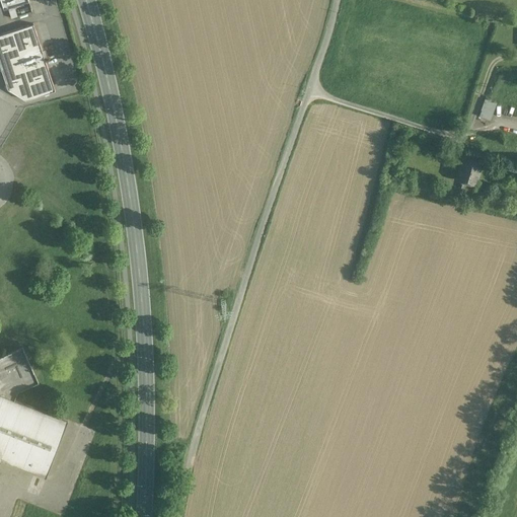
[(0,5),(2,10),(6,9),(12,7),(26,2),(25,0),(0,0),(0,5)]
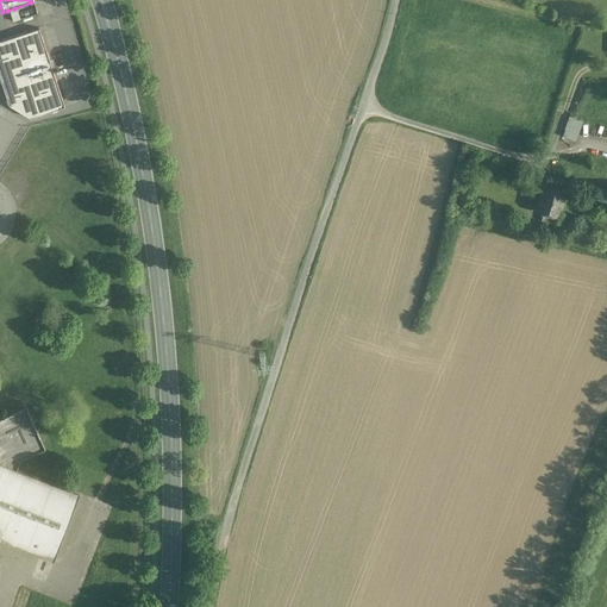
[(37,30),(0,41),(0,85),(7,106),(27,119),(62,107),(37,30)]
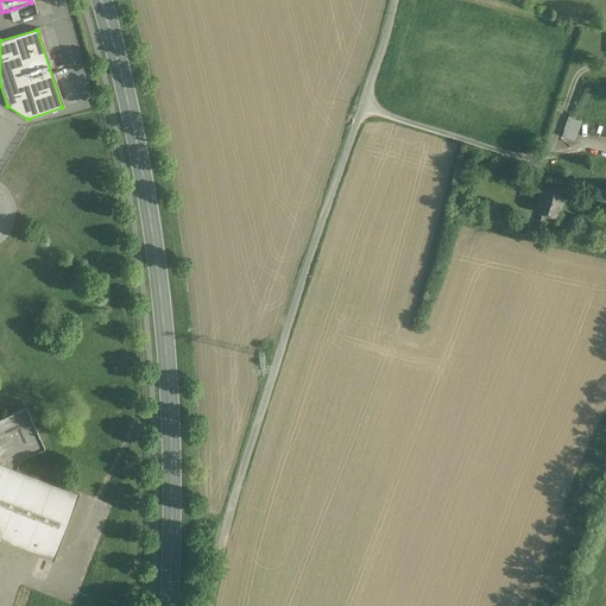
[(560,138),(574,143),(580,122),(566,118),(560,138)]
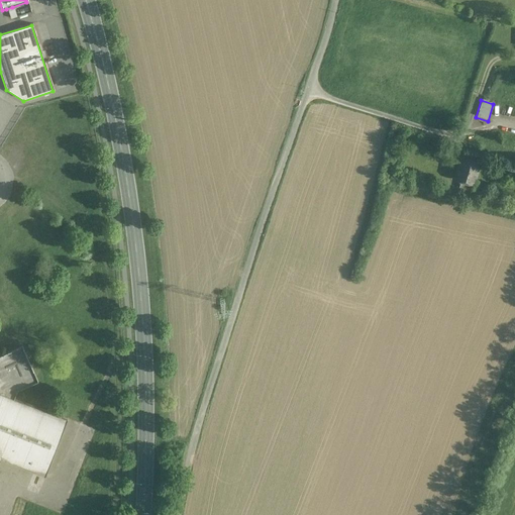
[(479,164),(459,158),(453,180),(459,182),(473,185),(476,174),(478,174),(479,173),(481,174),(482,170),(478,169),(479,164)]
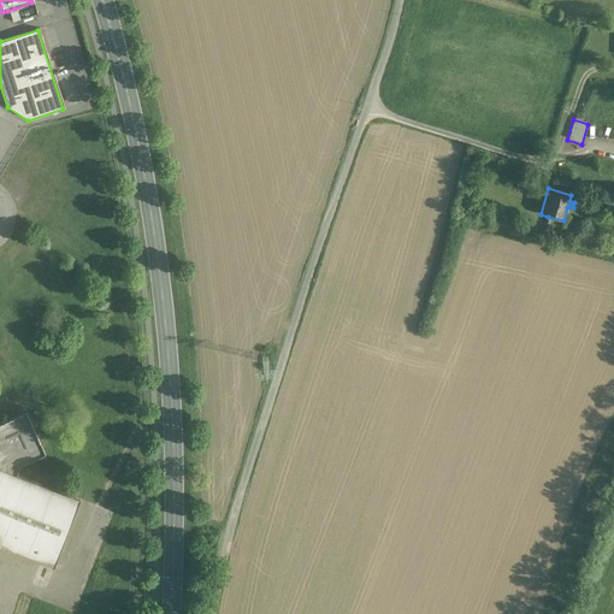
[(564,220),(548,217),(547,222),(561,226),(564,220)]
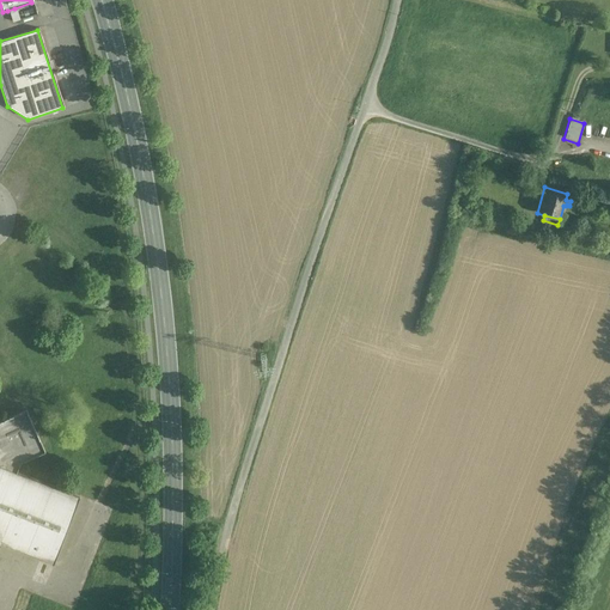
[(581,235),(571,232),(569,241),(579,242),(581,235)]
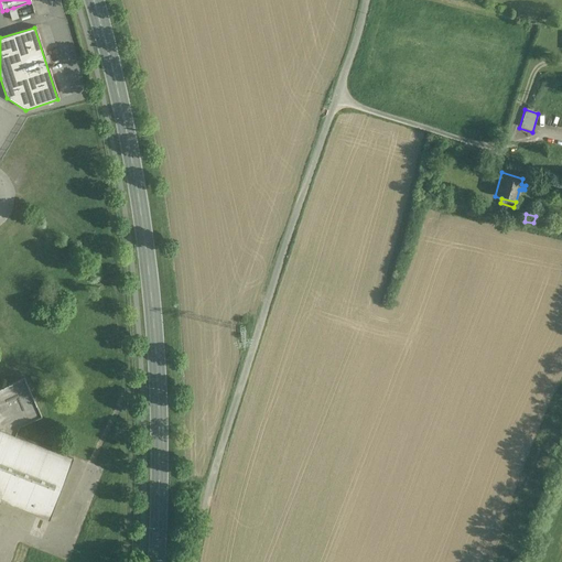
[(561,228),(561,222),(536,216),(533,223),(561,229),(561,228)]
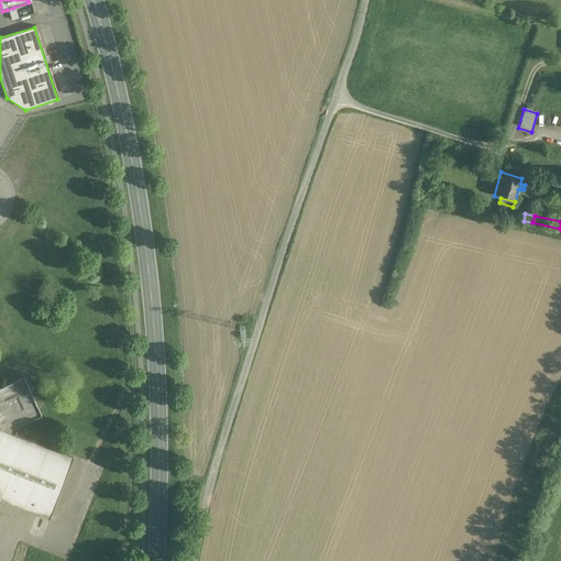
[(22,380),(0,389),(0,430),(12,435),(15,426),(37,416),(22,380)]
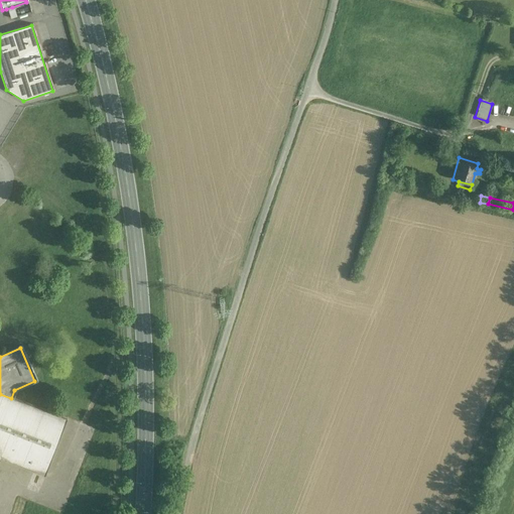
[(0,460),(43,477),(66,419),(11,398),(0,394),(0,460)]
